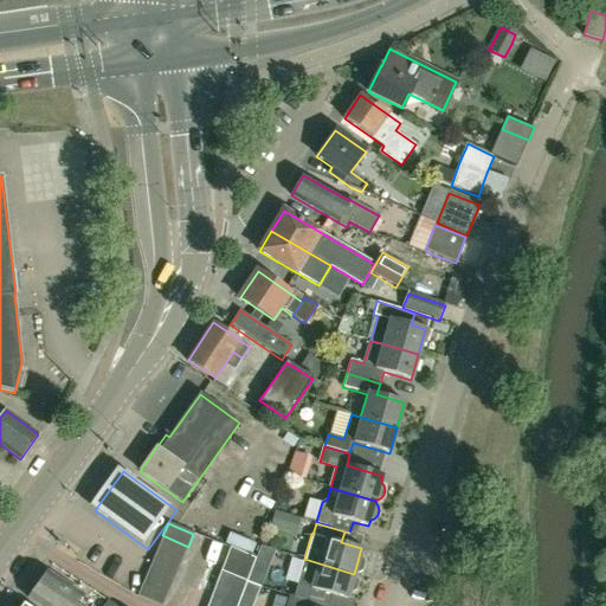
[(162,535),(158,547),(182,559),(188,547),(162,535)]
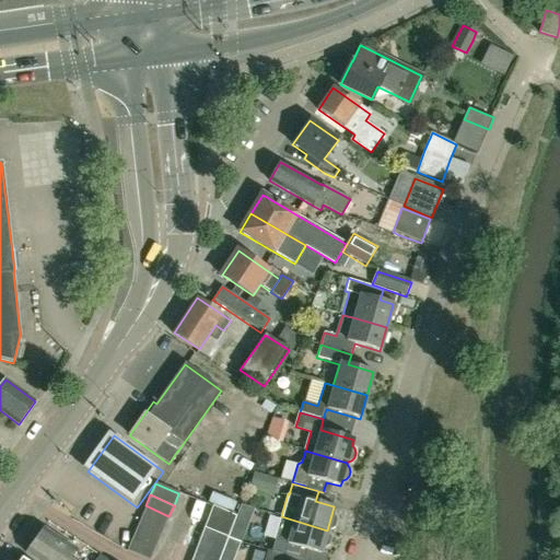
[(164,527),(168,516),(146,505),(140,517),(164,527)]
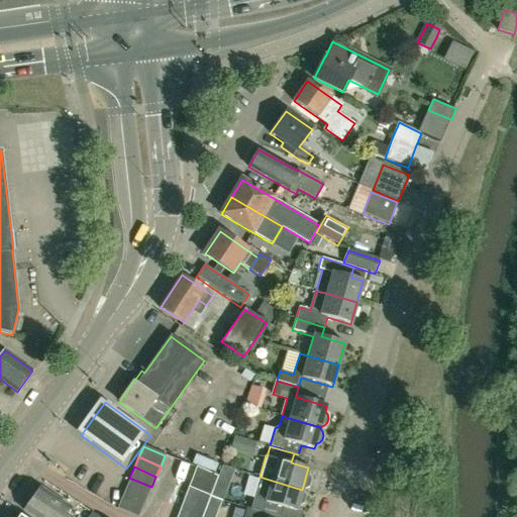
[(192,479),(213,487),(217,477),(196,469),(192,479)]
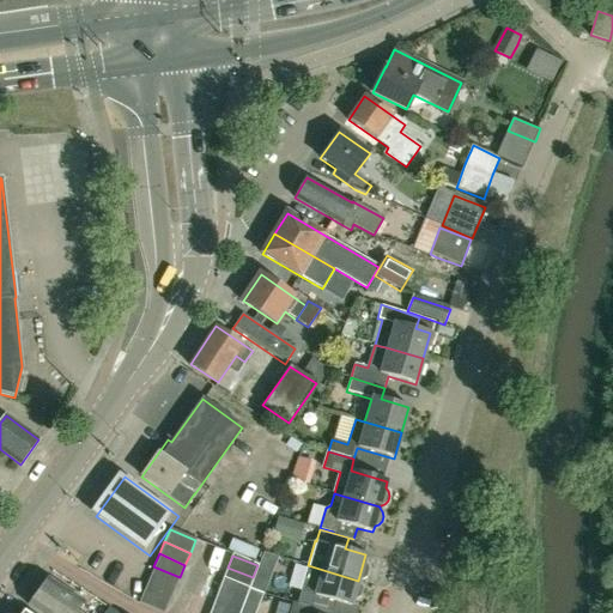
[(360,584),(358,582),(358,581),(308,565),(297,602),(329,612),(332,612),(335,601),(351,606),(352,600),(357,598),(360,596),(363,588),(360,584)]
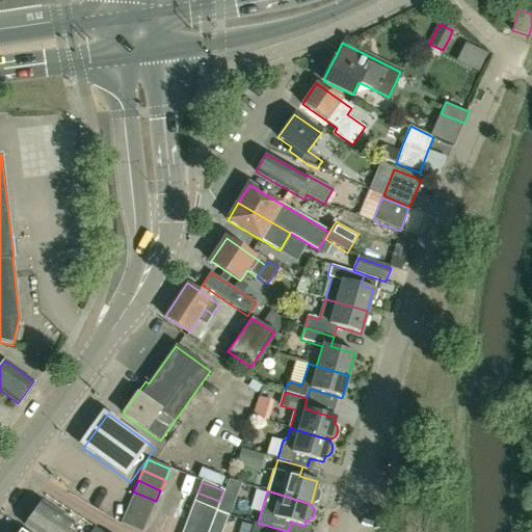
[(151,511),(156,501),(133,491),(129,502),(151,511)]
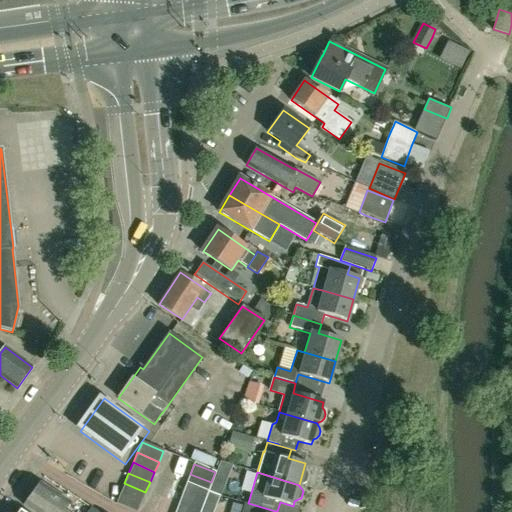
[(190,474),(186,484),(207,492),(211,482),(190,474)]
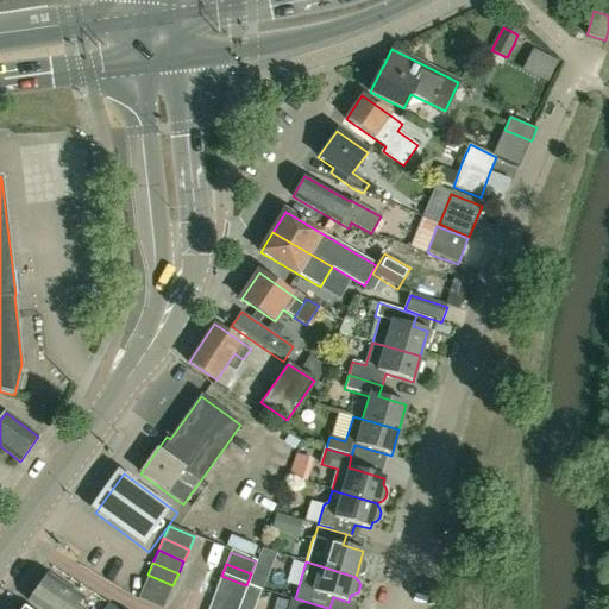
[(76,608),(75,608),(82,598),(46,575),(29,601),(41,608),(76,608)]
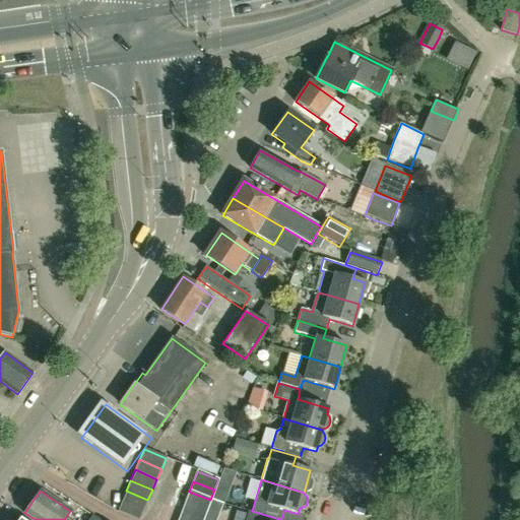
[(142,511),(147,500),(126,491),(121,501),(142,511)]
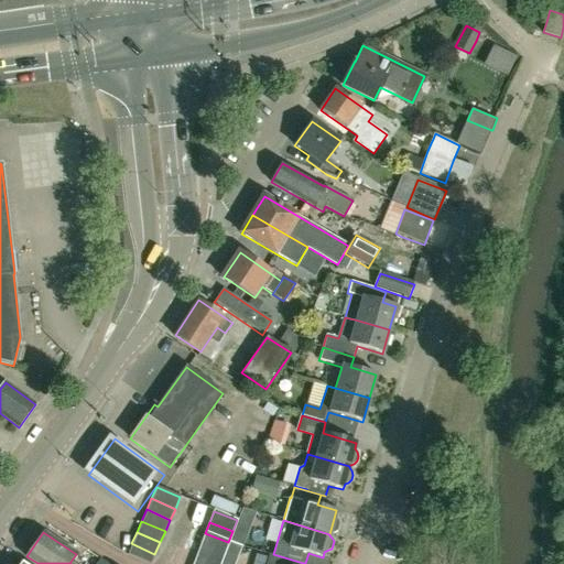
[(205,533),(201,544),(224,553),(228,542),(205,533)]
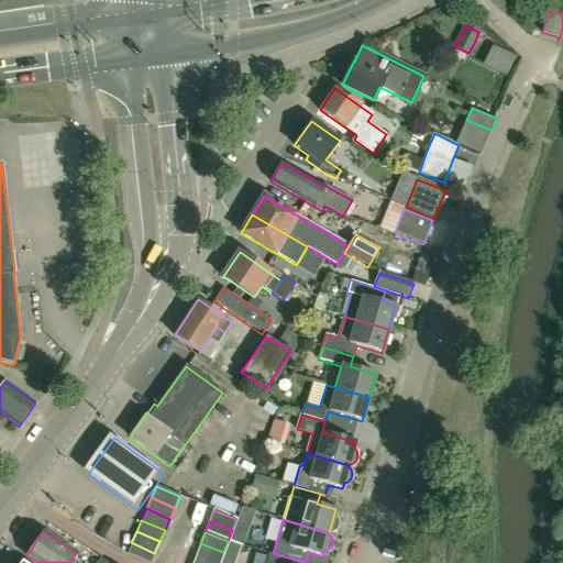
[(146,562),(150,562),(154,553),(131,542),(125,553),(146,562)]
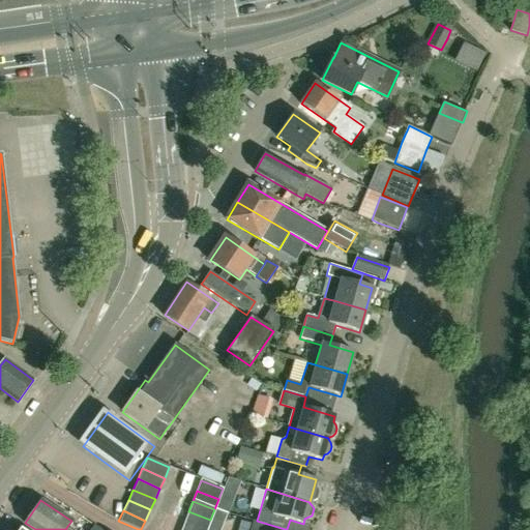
[(210,520),(188,511),(185,522),(207,529),(210,520)]
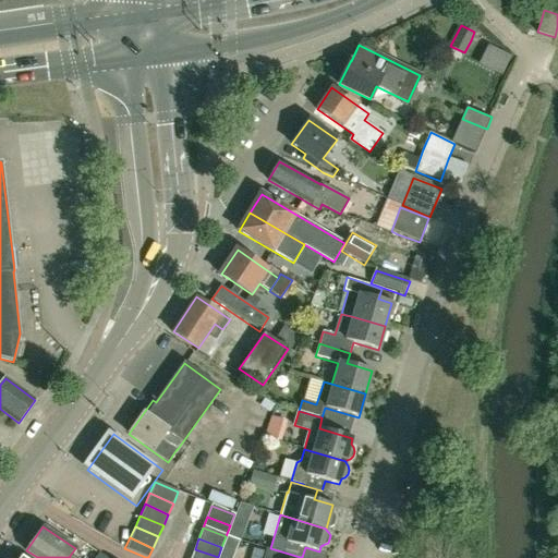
[(298,557),(299,557),(300,557),(270,548),(266,547),(263,557),(298,557)]
